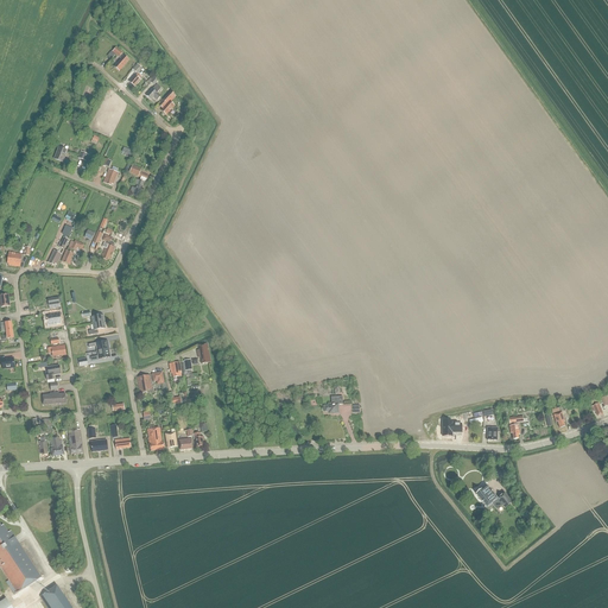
[(114,68),(119,73),(128,61),(122,55),(122,54),(116,48),(113,52),(121,61),(114,68)]
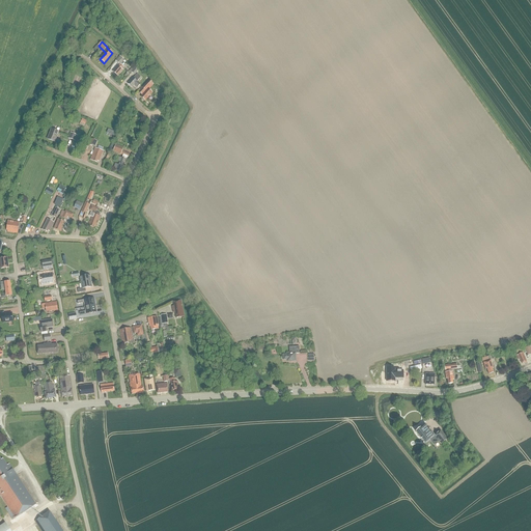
[(121,70),(123,67),(120,65),(118,67),(113,73),(117,76),(122,71),(121,70)]
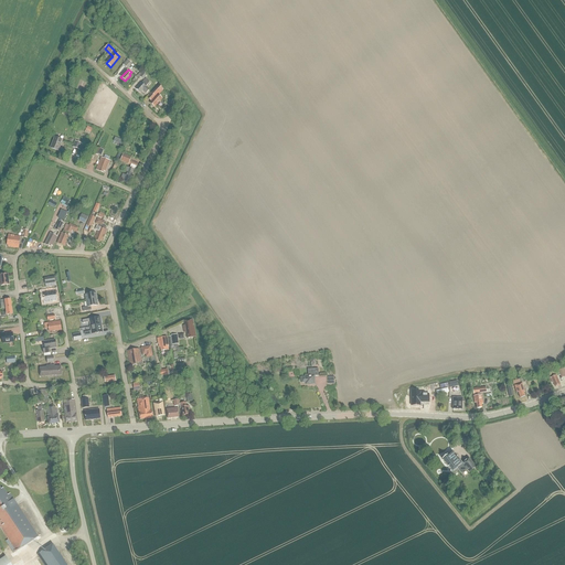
[(150,82),(146,78),(136,89),(140,93),(142,91),(146,94),(149,91),(146,87),(150,82)]
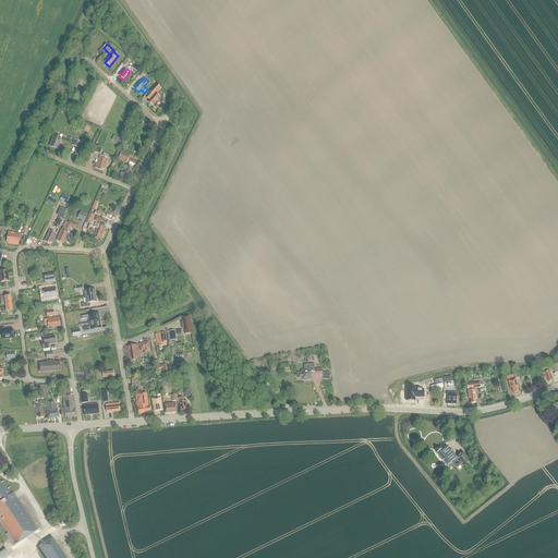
[(157,84),(149,93),(154,96),(156,94),(159,89),(160,88),(161,87),(160,87),(160,86),(157,84)]
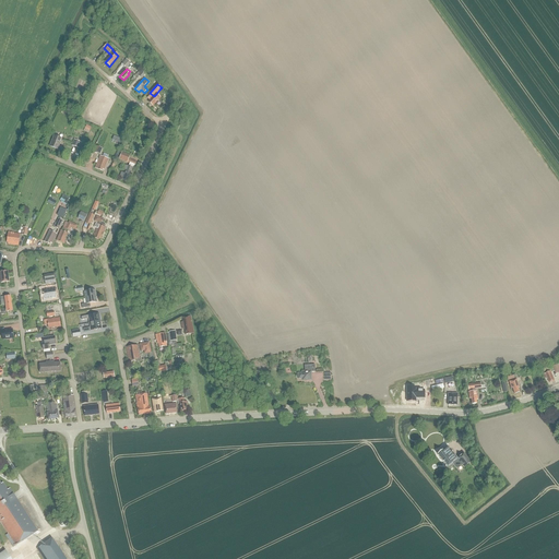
[(154,97),(149,103),(153,106),(157,100),(159,98),(156,95),(154,97)]
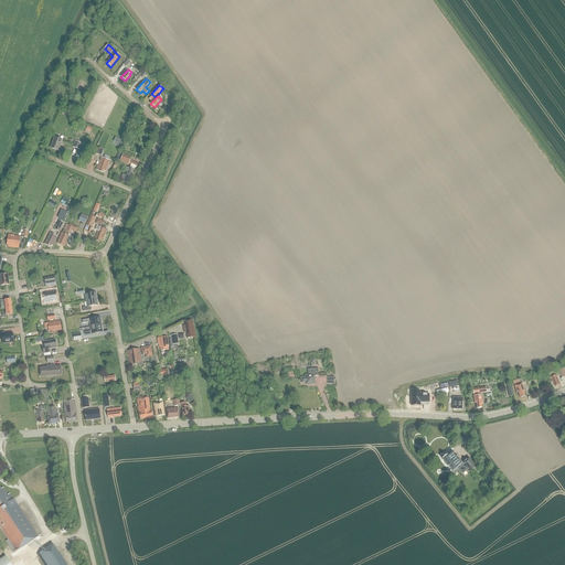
[(51,147),(59,150),(63,140),(55,138),(51,147)]
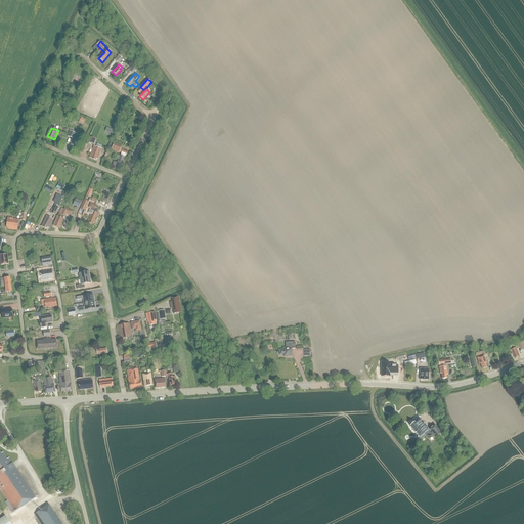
[(77,134),(71,131),(69,137),(75,139),(77,134)]
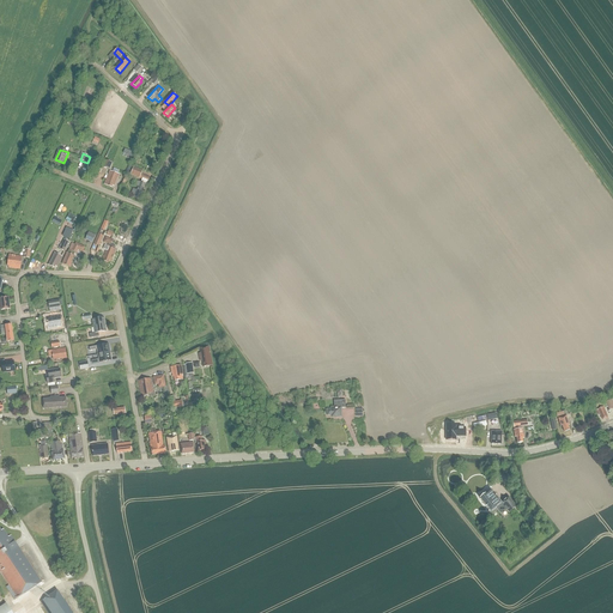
[(134,167),(131,175),(140,178),(141,174),(143,170),(134,167)]
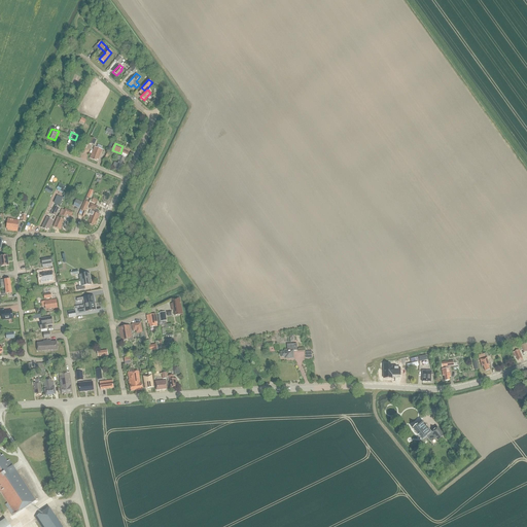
[(98,162),(102,150),(95,148),(90,160),(97,162),(97,161),(98,162)]
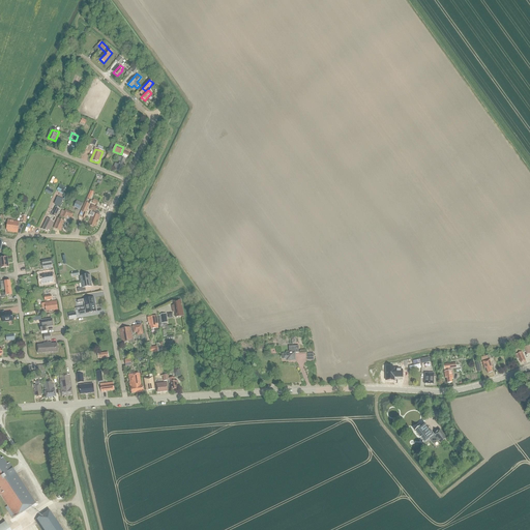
[(115,164),(113,168),(116,169),(115,171),(120,173),(121,171),(122,171),(127,160),(126,160),(124,159),(121,158),(120,157),(118,156),(116,160),(119,162),(118,165),(115,164)]
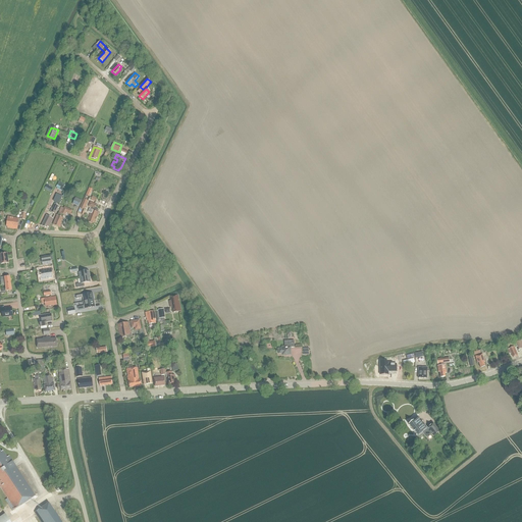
[(58,204),(62,197),(57,194),(53,201),(58,204)]
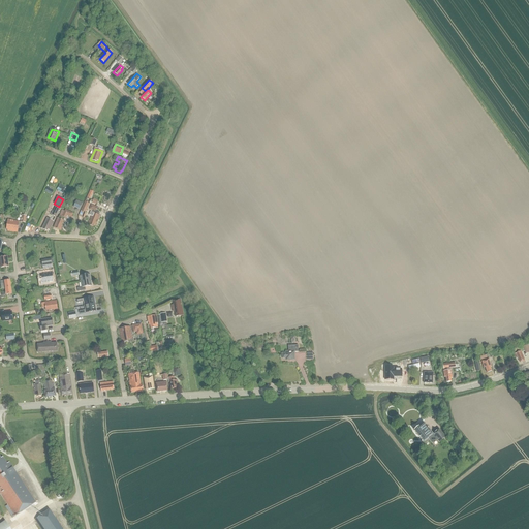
[(80,210),(83,203),(76,200),(73,207),(80,210)]
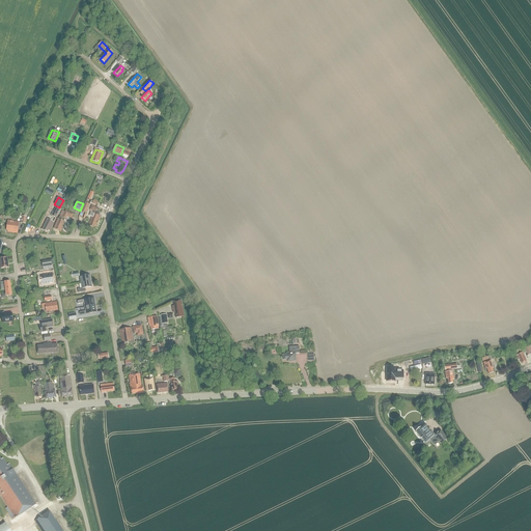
[(86,213),(89,204),(85,202),(81,211),(86,213)]
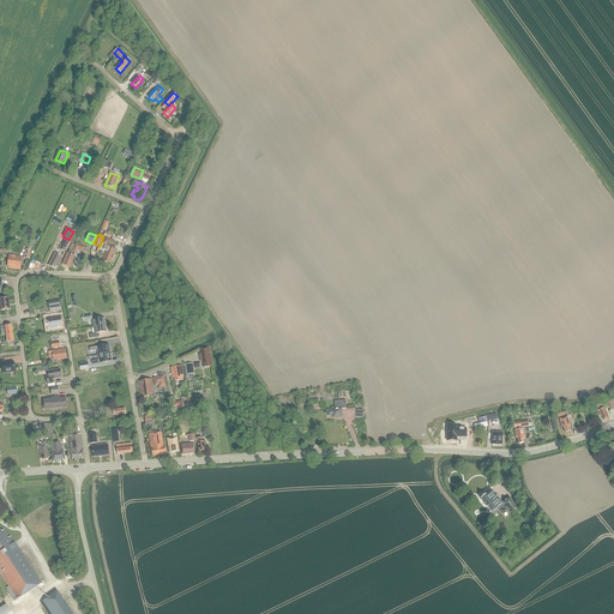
[(106,252),(104,254),(106,256),(106,257),(104,256),(103,259),(104,260),(104,262),(109,264),(109,263),(112,263),(116,251),(114,250),(115,247),(112,245),(114,241),(106,238),(103,242),(109,245),(108,247),(106,246),(103,251),(106,252)]
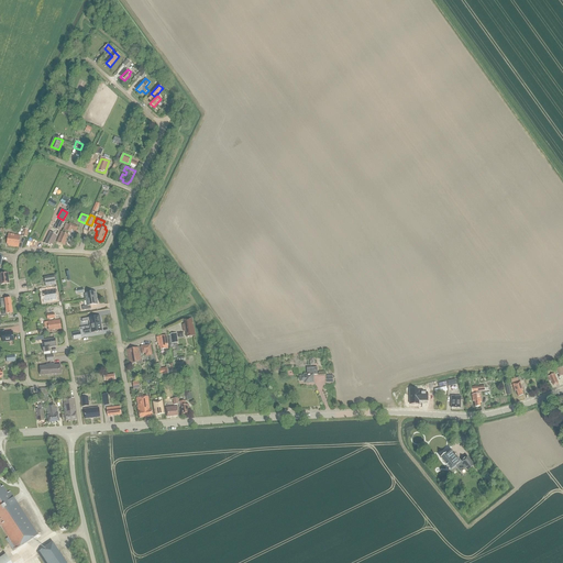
[(67,223),(64,229),(63,233),(62,233),(57,243),(64,246),(69,236),(68,235),(69,233),(70,233),(72,230),(76,232),(78,228),(69,223),(69,225),(67,223)]
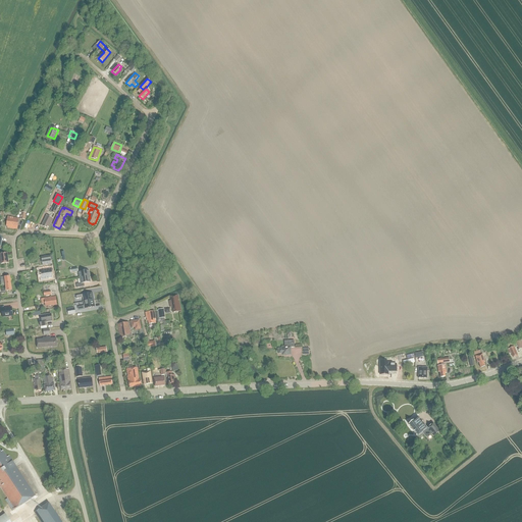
[(49,227),(53,218),(46,215),(41,225),(46,228),(47,226),(49,227)]
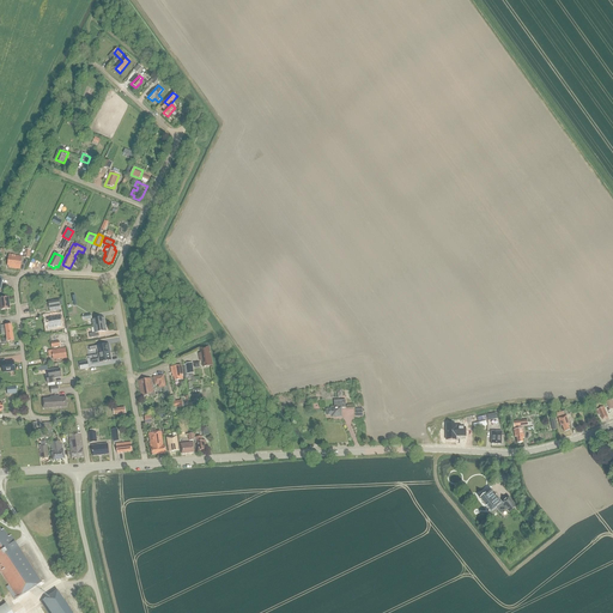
[(20,269),(22,258),(10,255),(7,266),(10,266),(10,268),(20,269)]
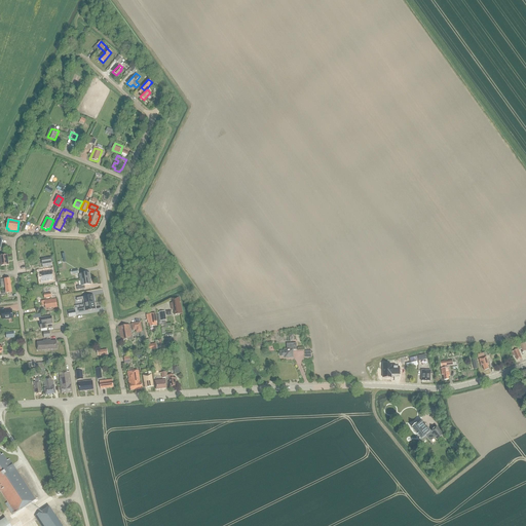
[(1,267),(8,266),(7,256),(0,257),(1,267)]
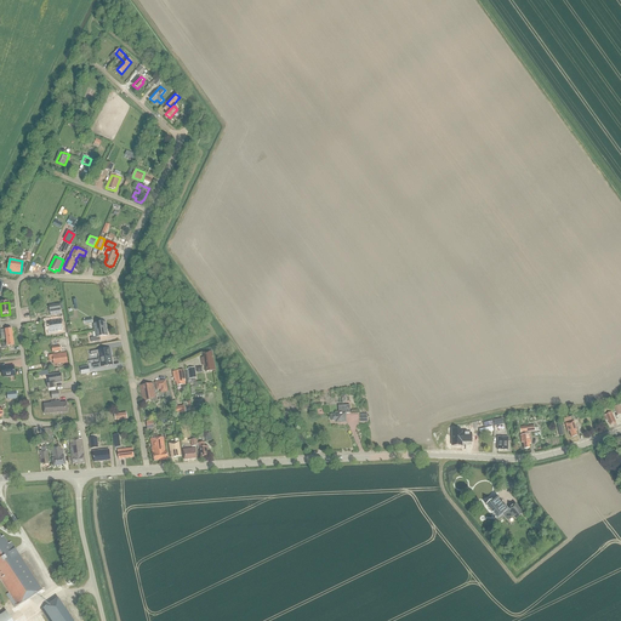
[(50,334),(62,331),(61,320),(46,323),(47,332),(50,331),(50,334)]
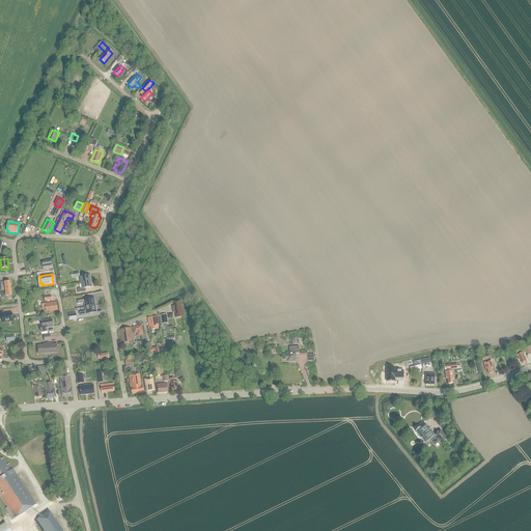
[(78,294),(86,292),(85,289),(92,288),(91,282),(81,284),(82,289),(78,290),(78,294)]
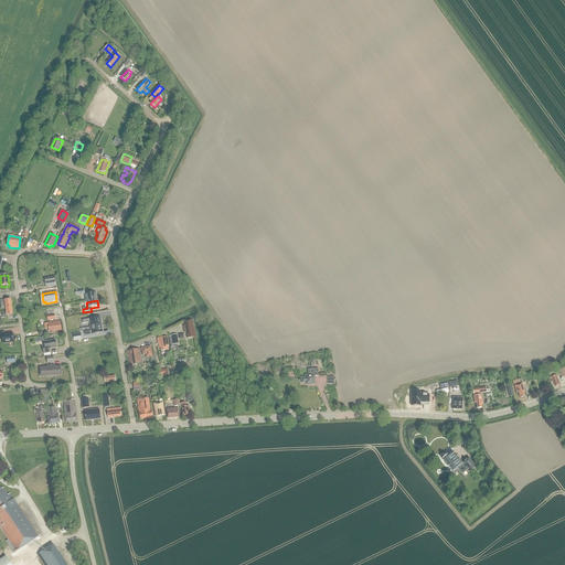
[(7,312),(2,313),(3,317),(7,317),(7,316),(13,315),(12,307),(6,308),(7,312)]
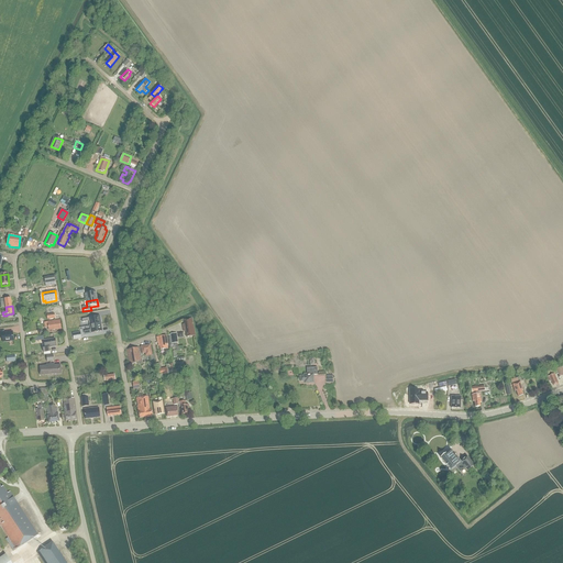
[(89,319),(83,320),(83,323),(89,322),(90,326),(101,324),(100,317),(88,318),(89,319)]
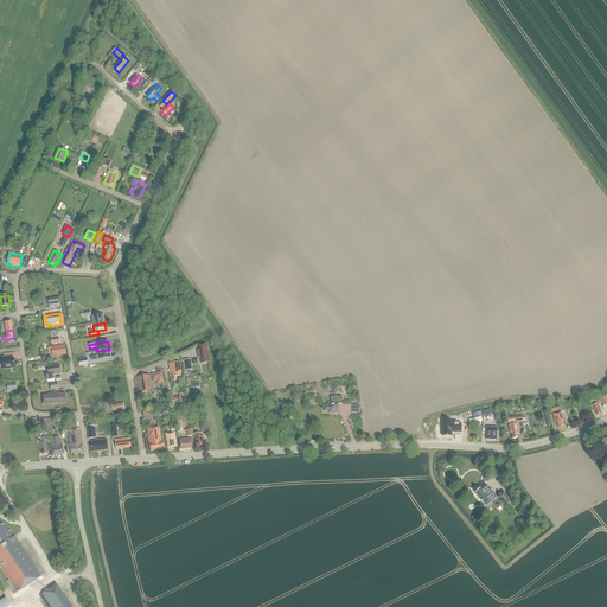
[(199,351),(197,351),(198,358),(202,357),(203,364),(211,363),(208,344),(198,346),(199,351)]
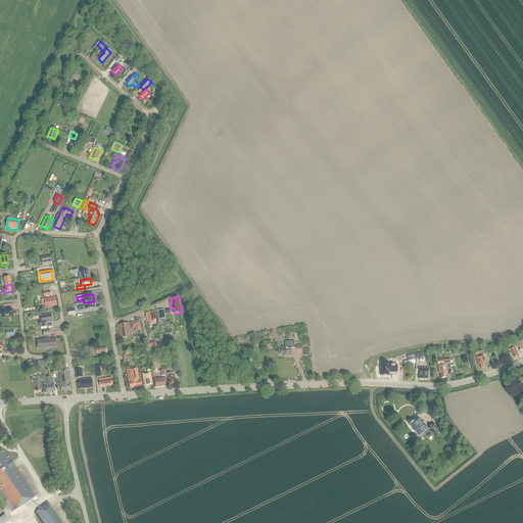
[(48,307),(57,306),(55,298),(44,299),(45,306),(47,306),(48,307)]
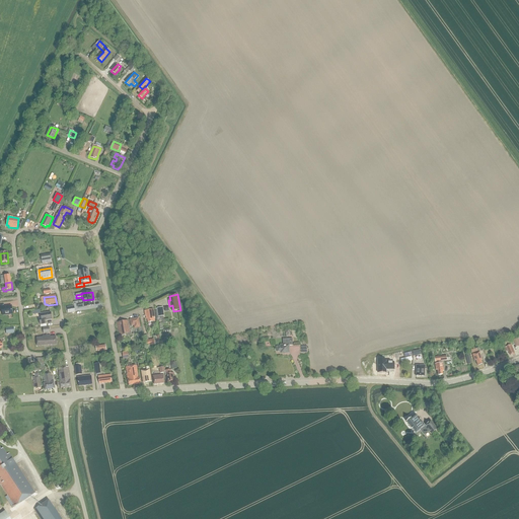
[(80,304),(77,305),(78,308),(81,308),(84,307),(94,305),(93,299),(83,300),(83,304),(80,304)]
